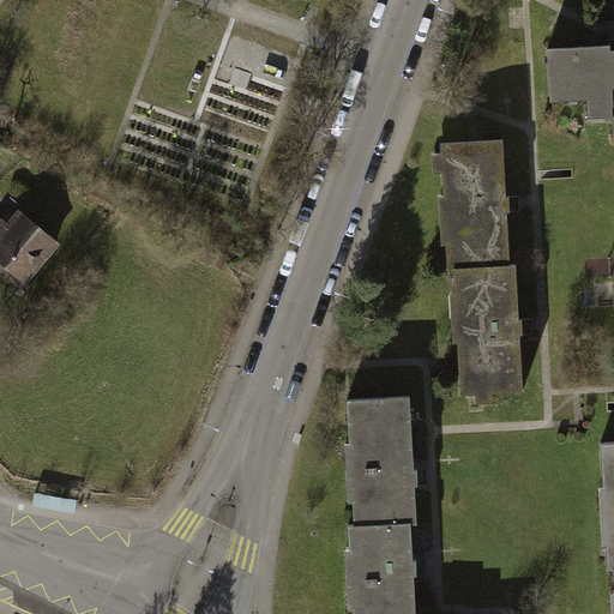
[(613,49),(609,49),(609,46),(548,48),(549,101),(588,100),(588,108),(612,107),(612,125),(613,124),(613,49)]
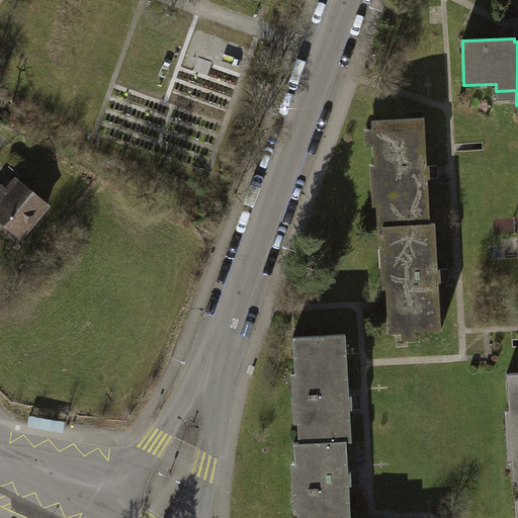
[(375,226),(381,225),(428,224),(426,181),(430,181),(429,172),(429,168),(426,168),(424,118),(371,120),(373,165),(378,165),(379,204),(374,204),(375,226)]
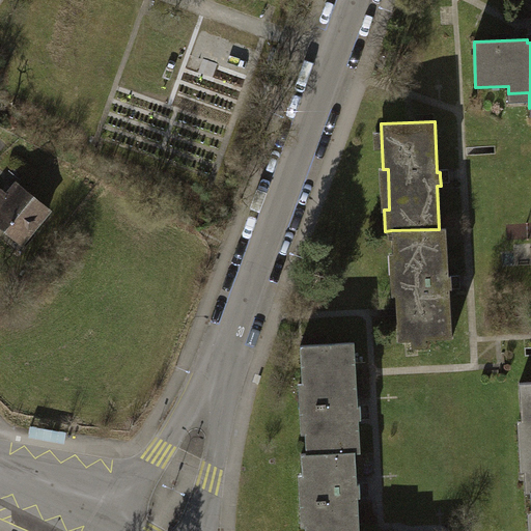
[(47,212),(17,185),(6,196),(0,190),(0,226),(19,243),(47,212)]
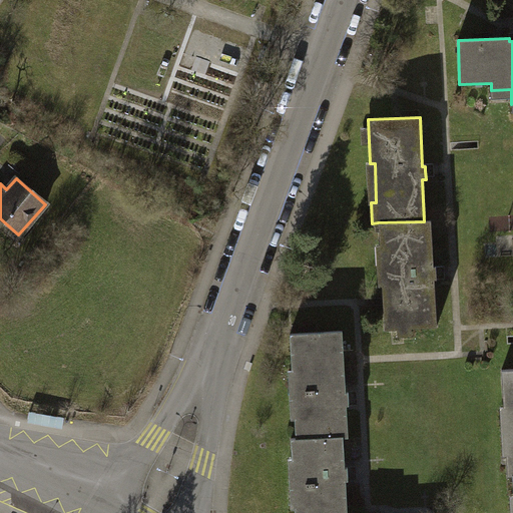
[(431,220),(424,221),(378,222),(379,245),(385,245),(387,284),(381,284),(383,328),(435,325),(433,272),(431,220)]
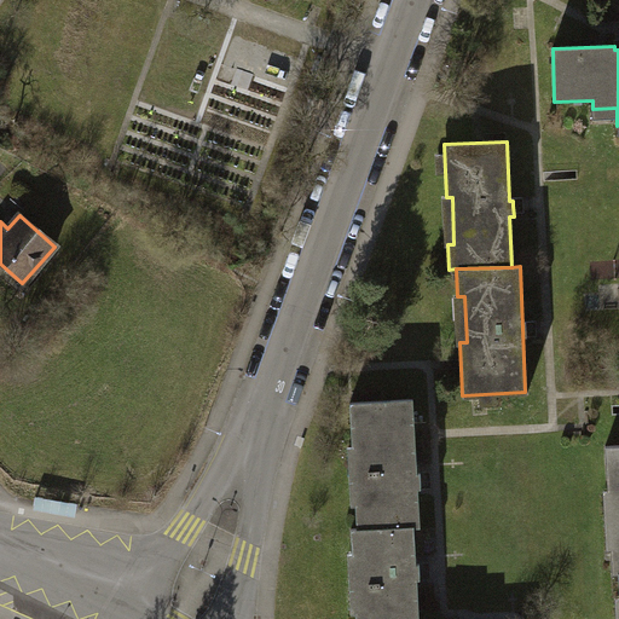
[(354,493),(356,530),(412,527),(417,527),(416,487),(422,487),(422,481),(421,473),(415,473),(412,400),(348,403),(350,447),(358,447),(359,493),(354,493)]
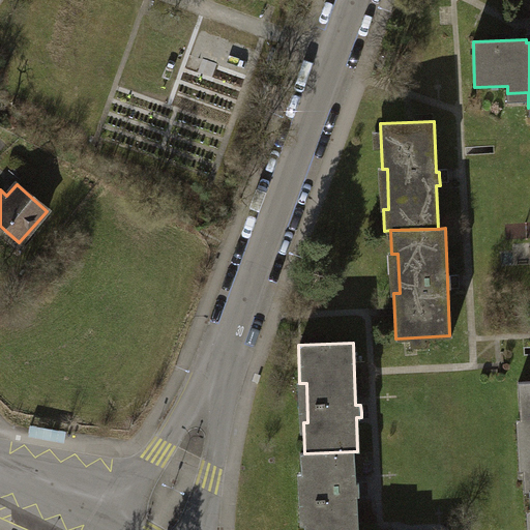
[(525,490),(529,490),(529,381),(518,383),(520,419),(525,419),(527,468),(524,468),(525,490)]
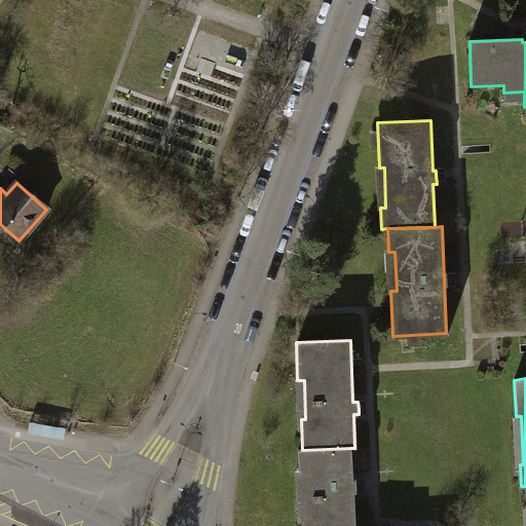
[(300,525),(352,525),(352,493),(357,493),(357,485),(355,479),(352,479),(350,448),(302,450),(298,450),(298,471),(304,471),(306,522),(301,522),(300,525)]
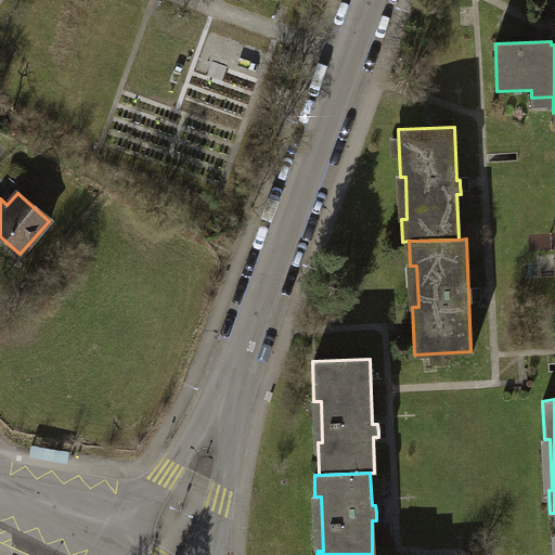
All buildings are outlined.
